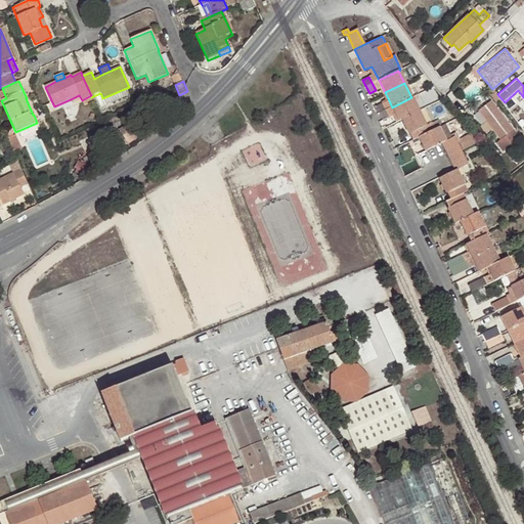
[(74,103),(82,100),(79,95),(71,99),(74,103)]
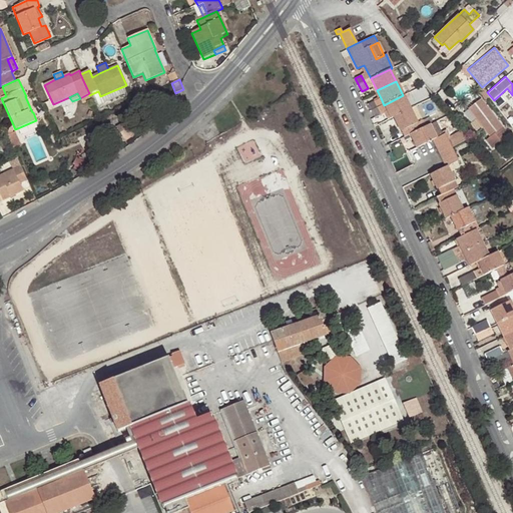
[(403,95),(384,105),(387,111),(390,117),(393,116),(409,108),(403,95)]
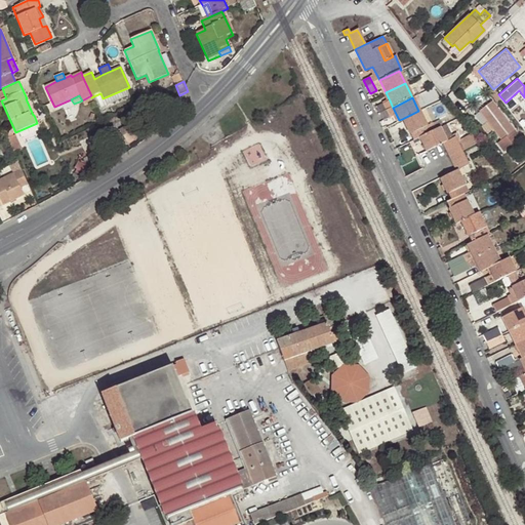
[(386,111),(393,108),(390,101),(376,107),(379,113),(386,111)]
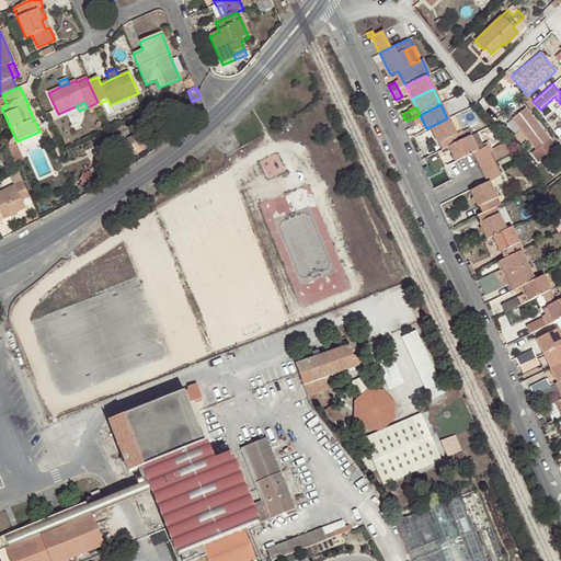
[(534,151),(548,139),(523,110),(508,121),(534,151)]
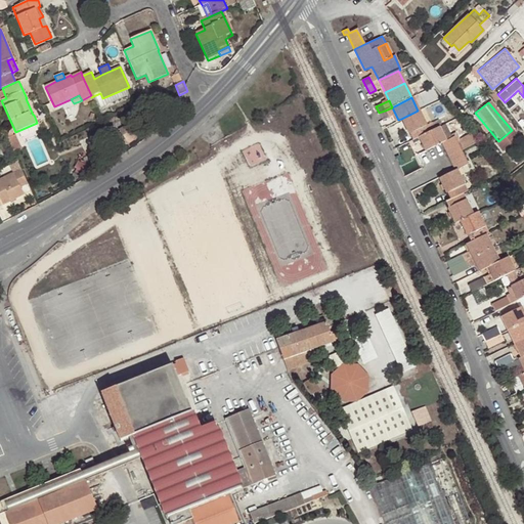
[(385,111),(388,118),(395,114),(392,107),(385,111)]
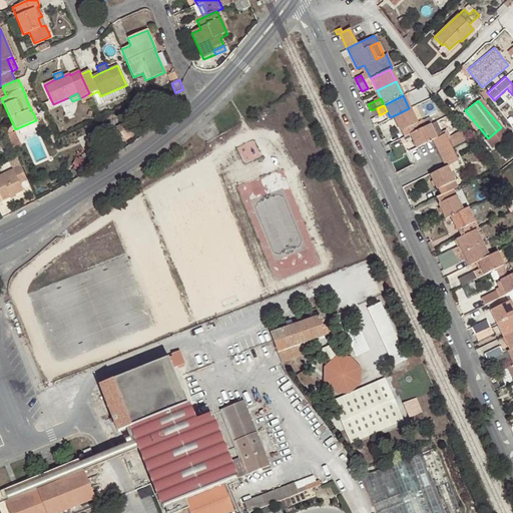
[(380,115),(377,108),(371,110),(375,117),(380,115)]
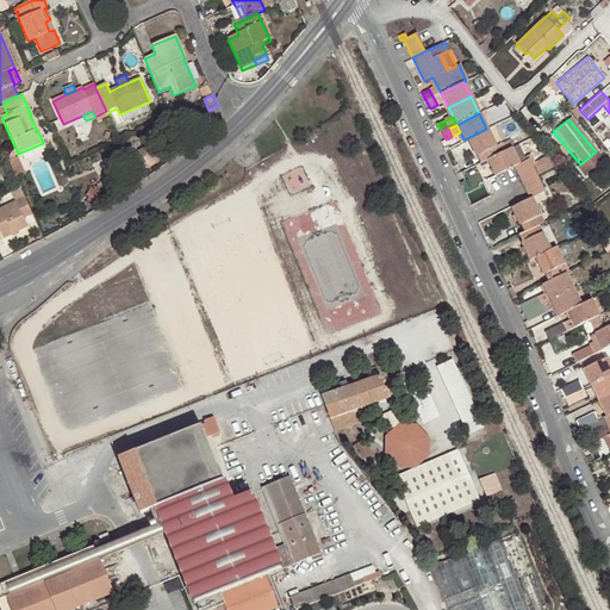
[(499,154),(486,129),(467,138),(479,163),(487,160),(499,154)]
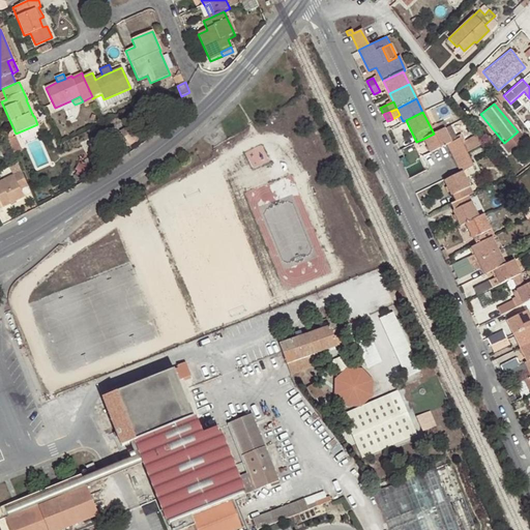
[(123,138),(128,147),(144,138),(136,124),(127,128),(130,134),(123,138)]
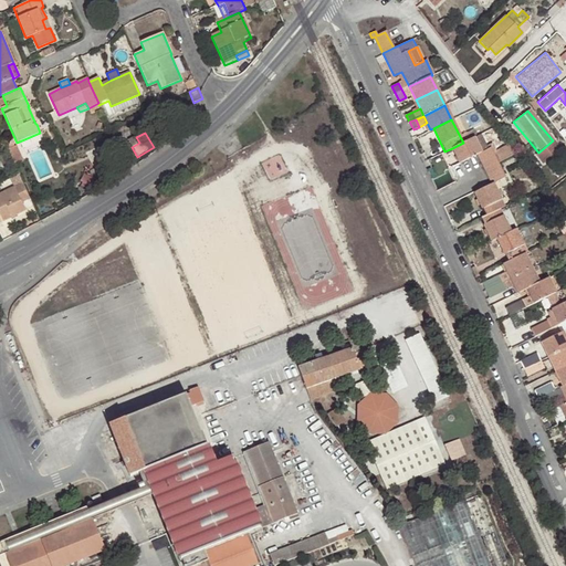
[(463,143),(452,148),(456,154),(460,163),(477,155),(481,153),(473,138),(463,143)]
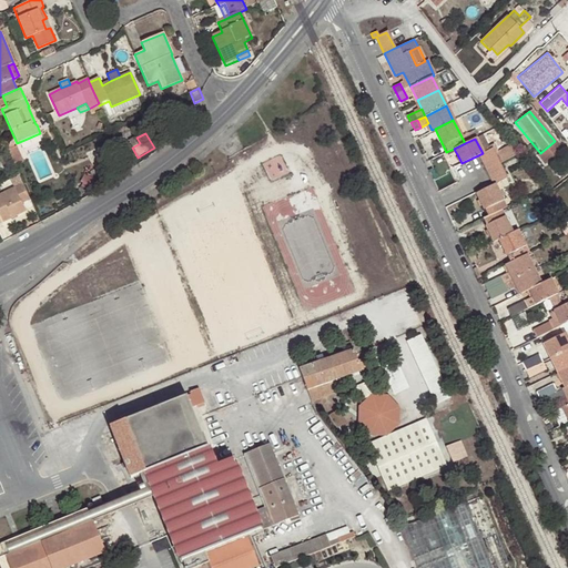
[(449,159),(457,154),(454,149),(446,152),(449,159)]
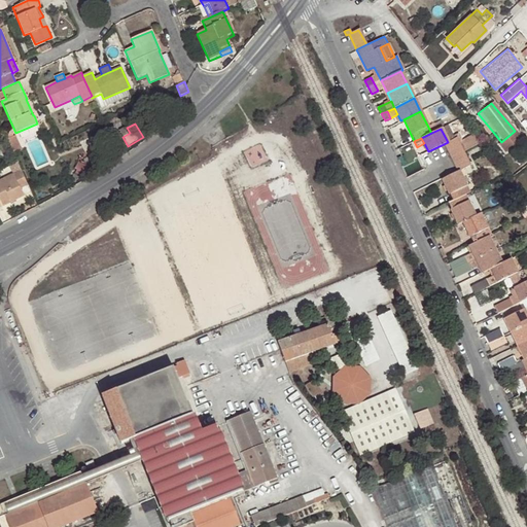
[(448,142),(444,144),(457,171),(459,170),(469,165),(456,138),(448,142)]
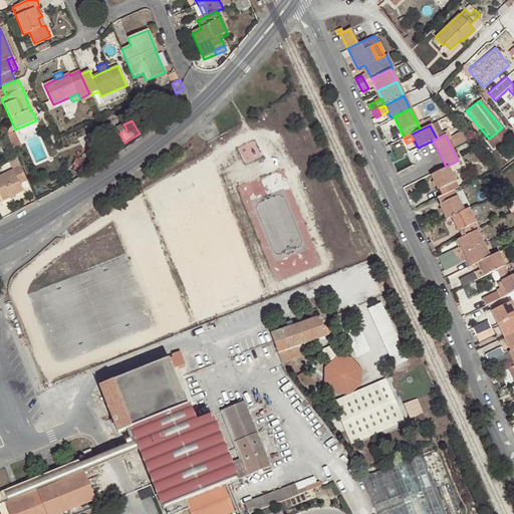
[(407,144),(404,138),(389,146),(392,153),(408,145),(407,144)]
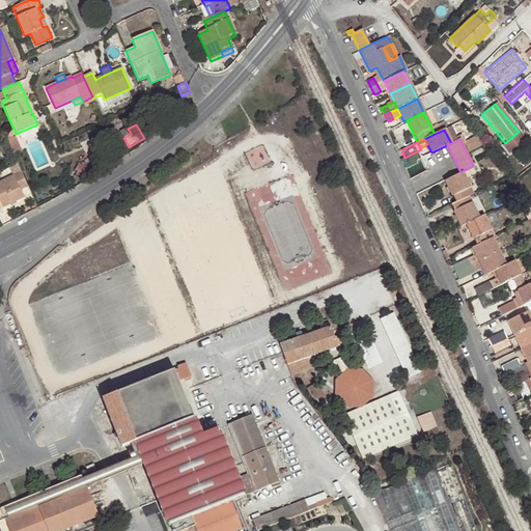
[(48,165),(46,151),(33,154),(36,167),(48,165)]
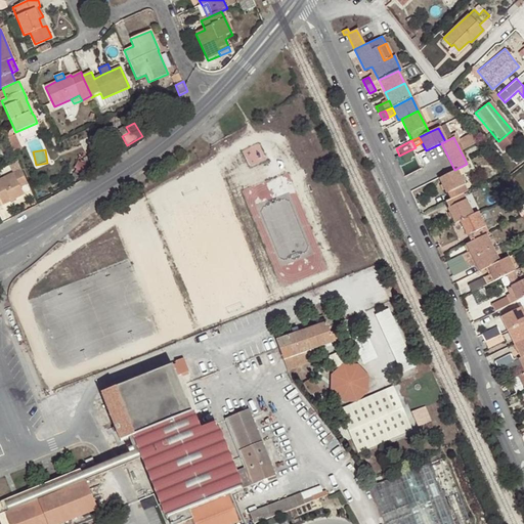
[(454,170),(439,177),(449,200),(463,193),(468,191),(456,169),(454,170)]
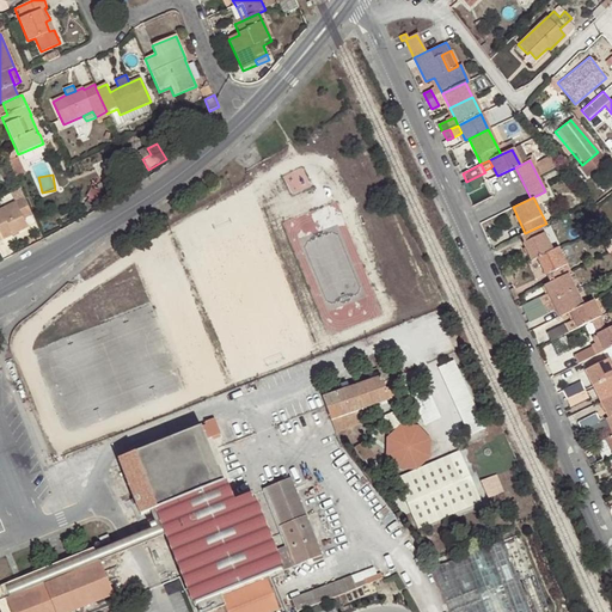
[(0,240),(28,227),(24,220),(32,216),(24,199),(0,210),(0,240)]
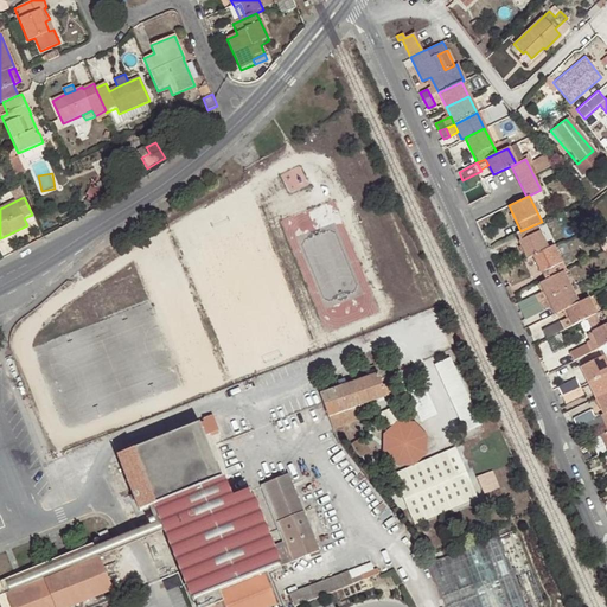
[(547,248),(536,224),(521,231),(516,234),(528,257),(532,255),(547,248)]
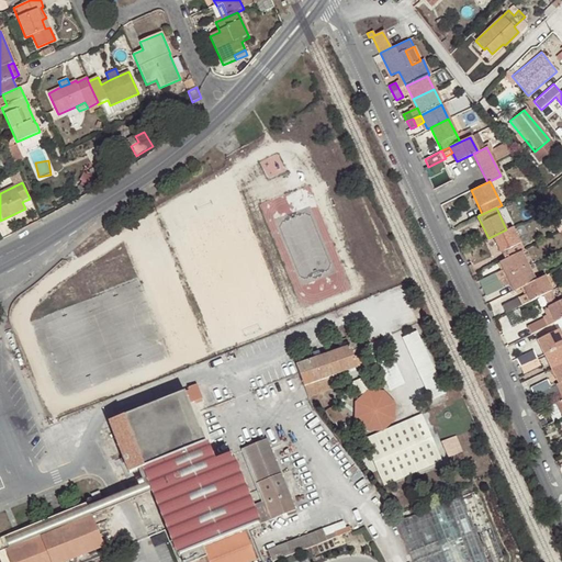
[(506,229),(493,236),(505,259),(520,251),(523,250),(512,226),(506,229)]
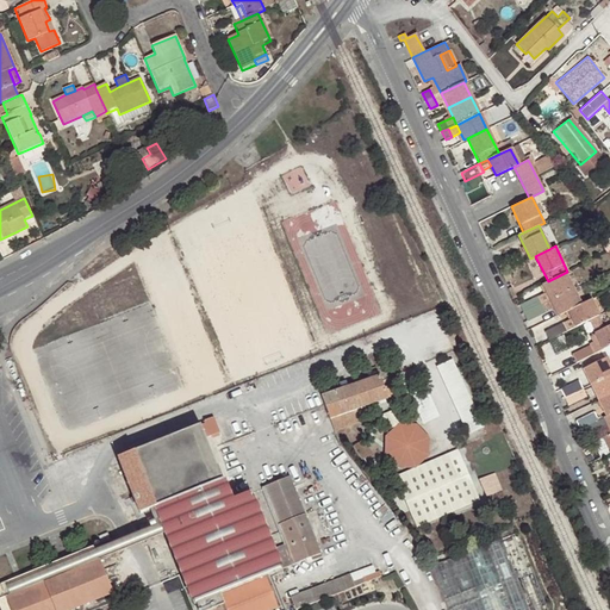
[(572,288),(565,273),(548,281),(541,285),(545,292),(548,300),(572,288)]
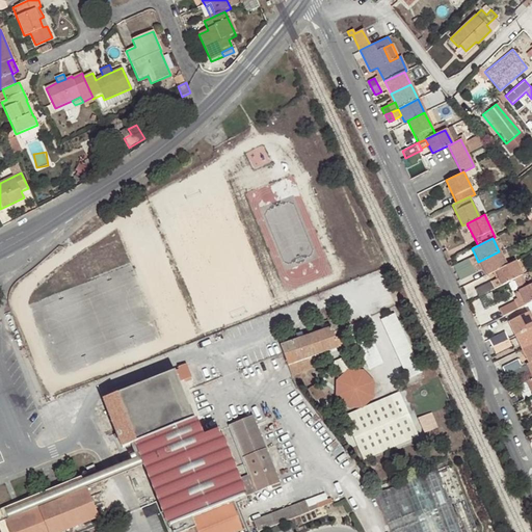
[(499,251),(478,262),(485,276),(495,271),(506,266),(499,251)]
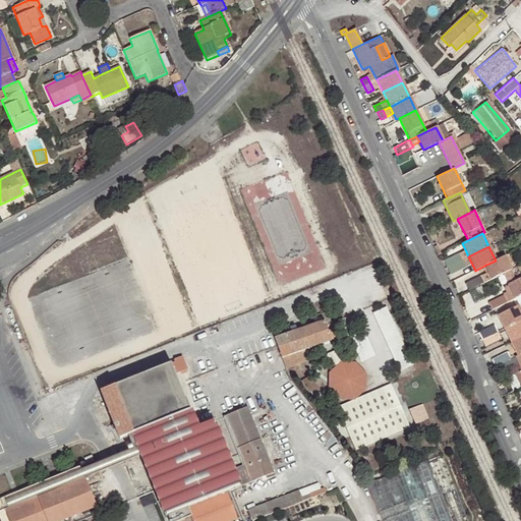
[(468,256),(465,249),(459,252),(462,259),(468,256)]
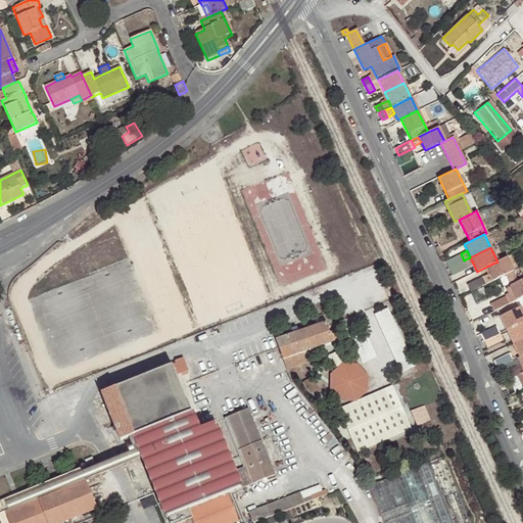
[(464,260),(461,253),(445,260),(453,276),(468,269),(464,260)]
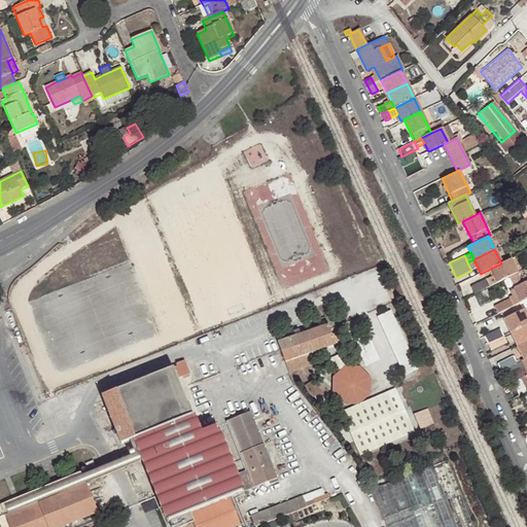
[(501,264),(490,269),(493,276),(496,282),(517,273),(511,259),(501,264)]
